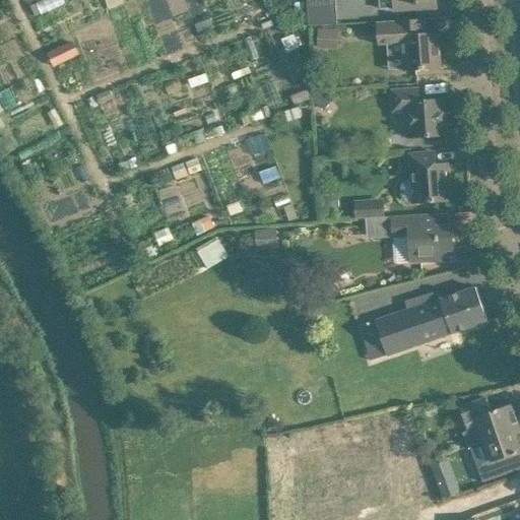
[(335,0),(307,0),(309,24),(337,22),(335,0)]
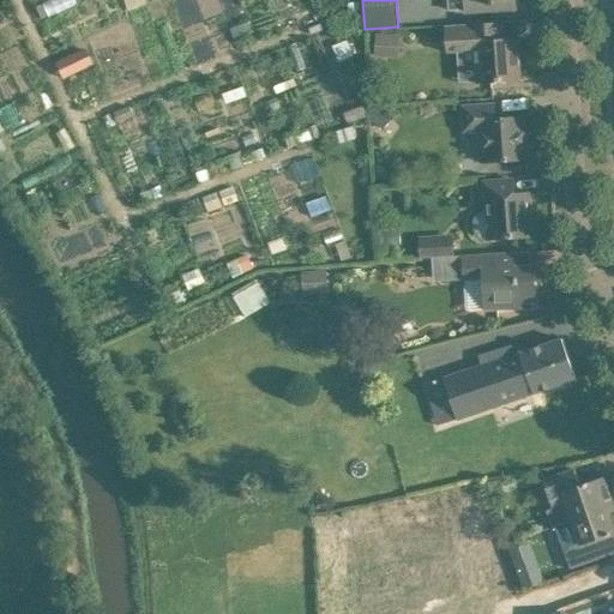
[(464,0),(465,11),(516,7),(515,0),(464,0)]
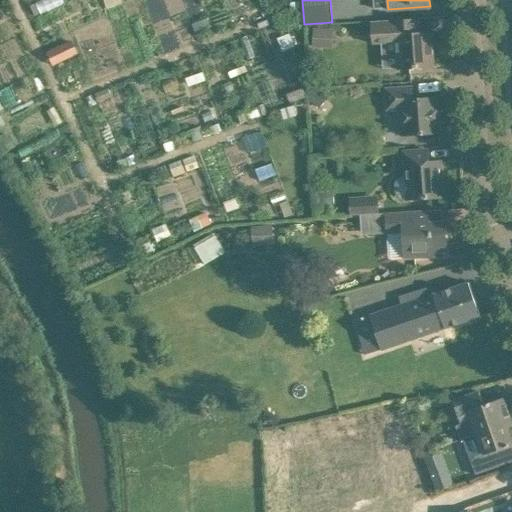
[(373,43),(391,42),(396,41),(398,69),(434,67),(431,31),(419,32),(419,18),(372,21),(373,43)]
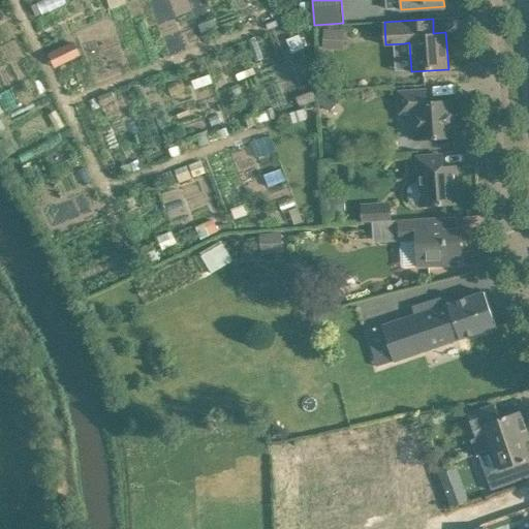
[(322,49),(344,50),(345,31),(324,29),(322,49)]
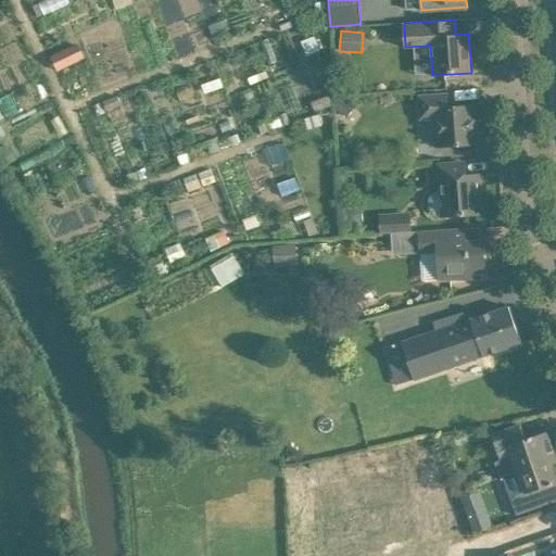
[(78,42),(57,53),(63,67),(85,58),(78,42)]
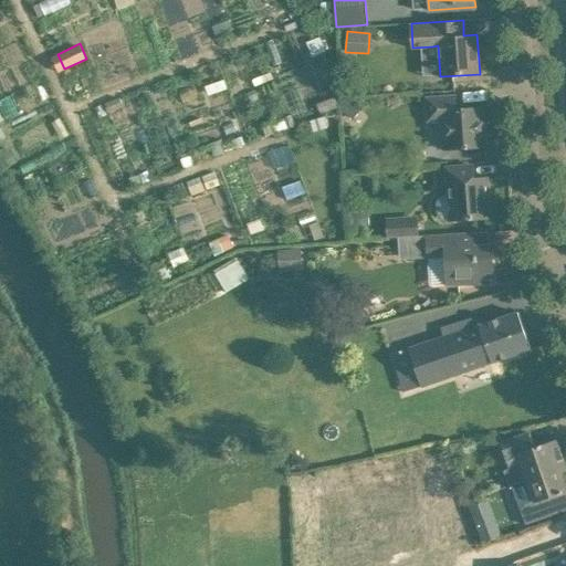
[(440,118),(442,149),(484,147),(482,107),(456,108),(456,95),(426,97),(428,119),(440,118)]
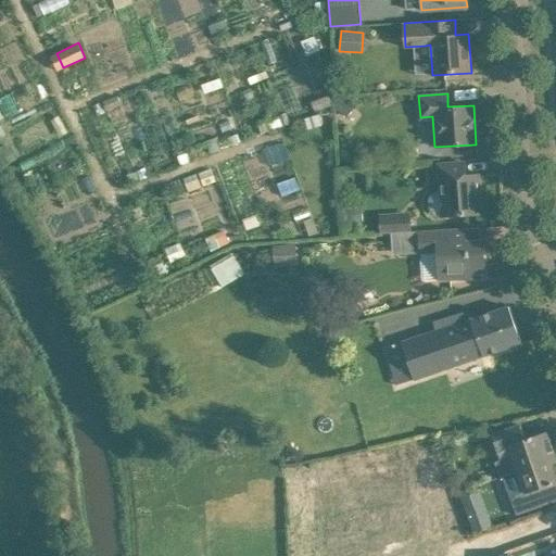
[(340,97),(333,106),(348,117),(354,108),(340,97)]
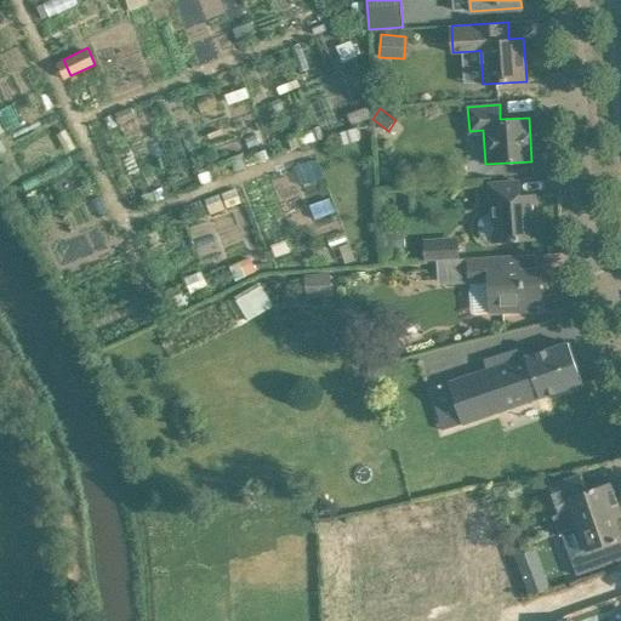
[(489,240),(494,241),(537,239),(534,195),(519,197),(518,182),(490,183),(491,214),(486,214),(483,217),(479,222),(478,228),(480,233),(484,238),(489,240)]
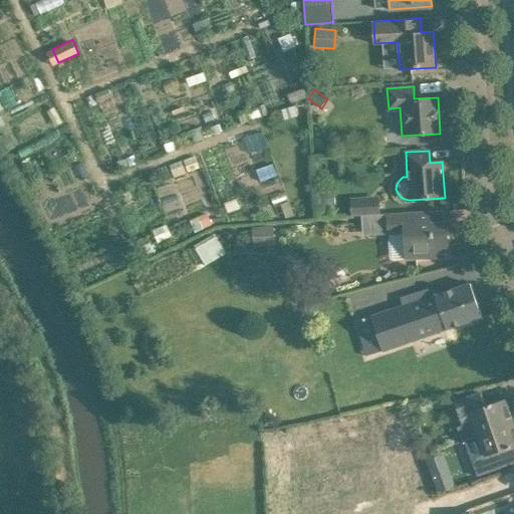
[(134,156),(127,159),(131,166),(137,164),(134,156)]
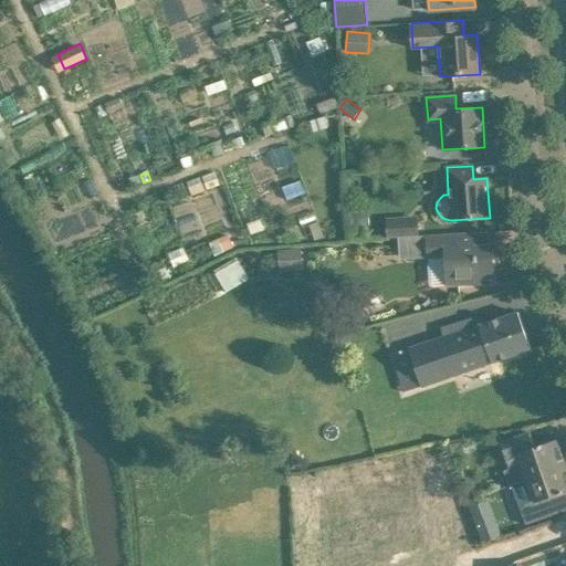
[(369,210),(350,211),(352,226),(370,224),(369,210)]
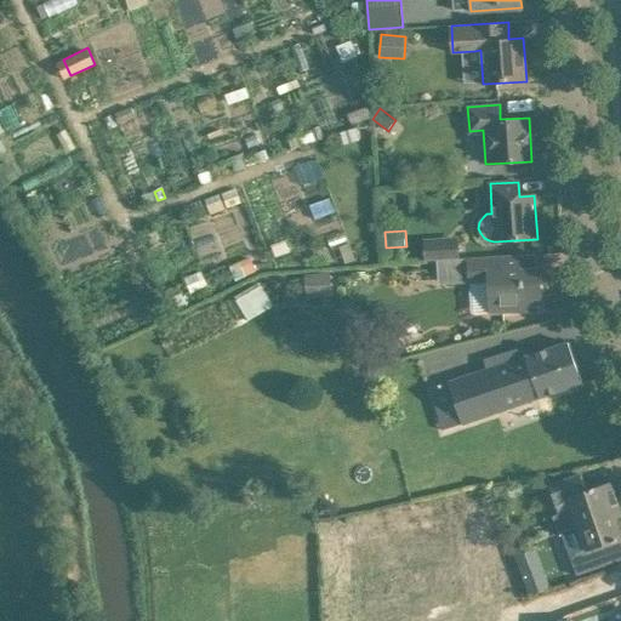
[(456,237),(423,239),(425,261),(438,260),(459,258),(456,237)]
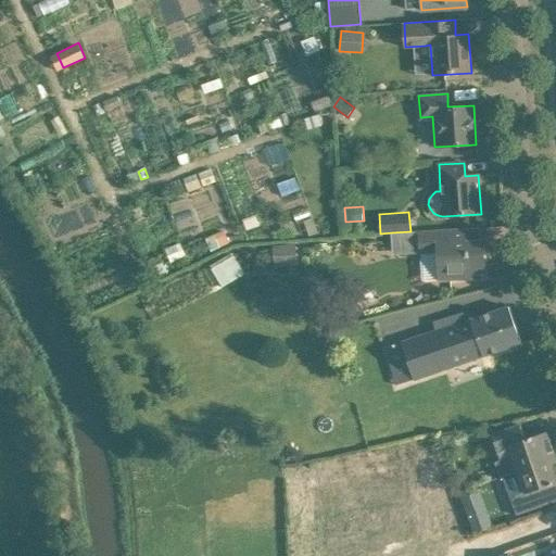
[(411,231),(392,232),(393,254),(408,253),(408,242),(419,241),(419,254),(421,254),(437,253),(439,281),(451,280),(472,279),(472,274),(484,273),(482,240),(480,240),(467,241),(456,241),(455,228),(433,230),(418,230),(411,231)]
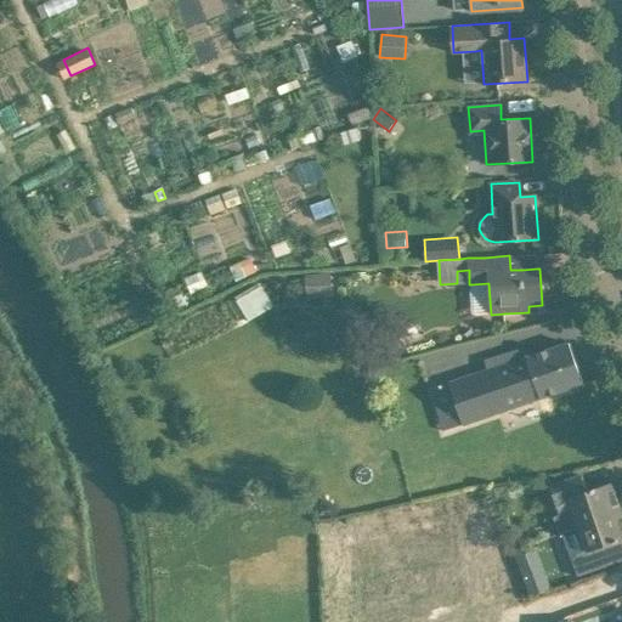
[(305,278),(297,280),(298,293),(306,293),(307,298),(333,297),(331,273),(305,276),(305,278)]
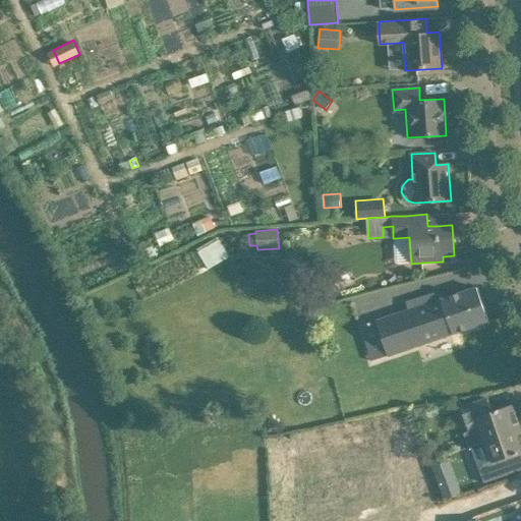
[(218,237),(206,244),(217,264),(229,256),(218,237)]
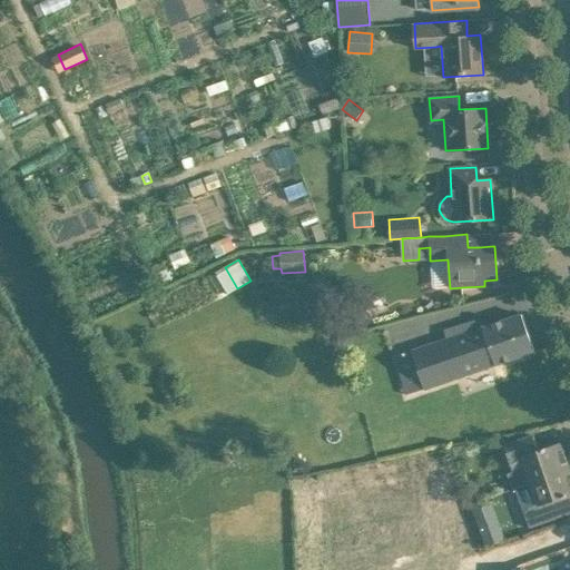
[(164,266),(150,272),(157,285),(170,278),(164,266)]
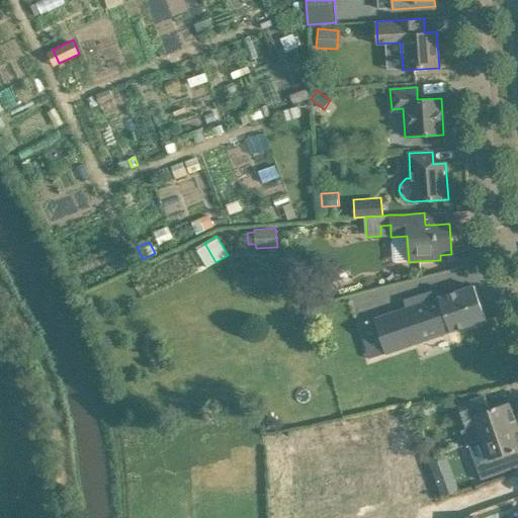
[(473,285),(375,320),(387,354),(486,320),(473,285)]
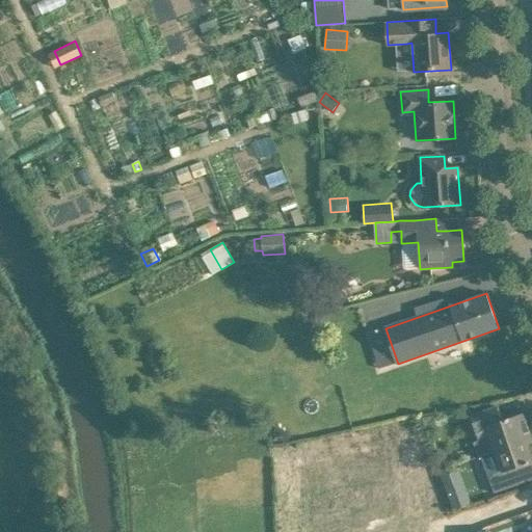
[(479,456),(481,455),(531,437),(523,413),(502,420),(498,406),(470,416),(478,440),(474,442),(479,456)]
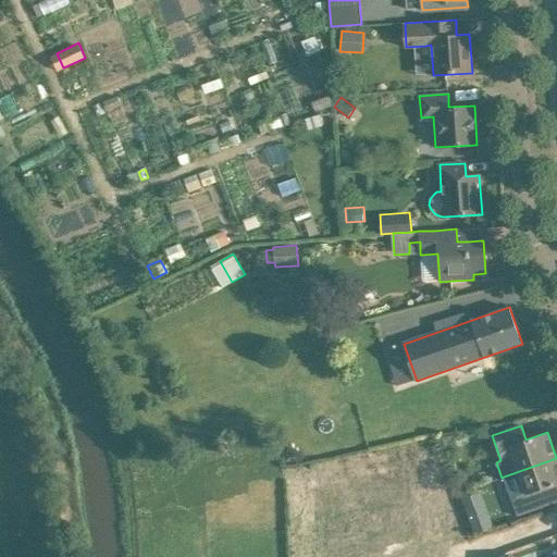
[(453,432),(442,436),(447,452),(458,448),(453,432)]
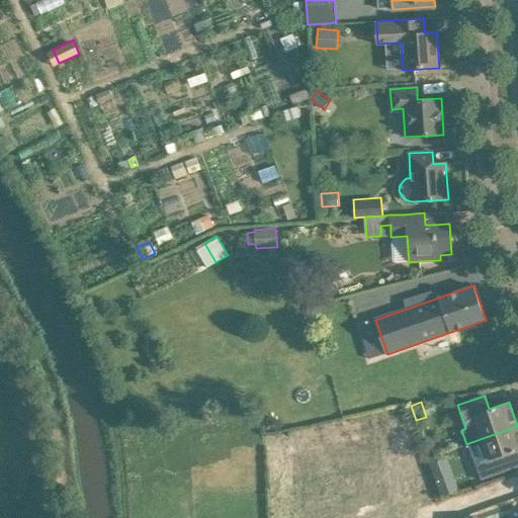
[(517,425),(517,426),(468,443),(475,460),(481,480),(506,470),(501,455),(517,449),(517,425)]
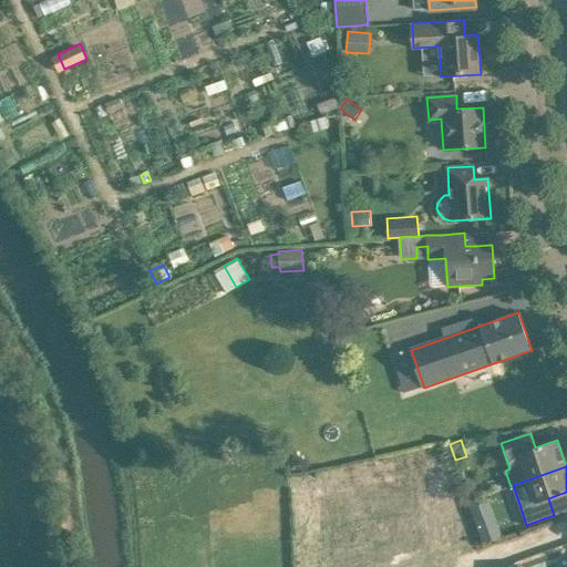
[(503,537),(495,514),(491,502),(493,502),(491,495),(488,496),(468,503),(474,521),(482,544),(503,537)]
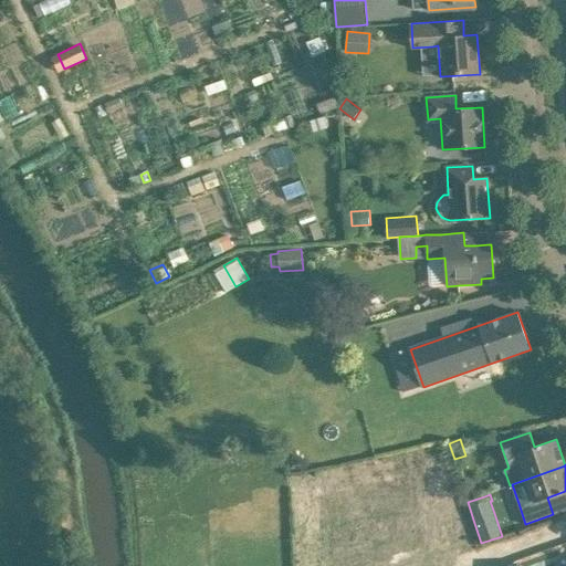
[(552,565),(552,545),(531,546),(531,565),(552,565)]
